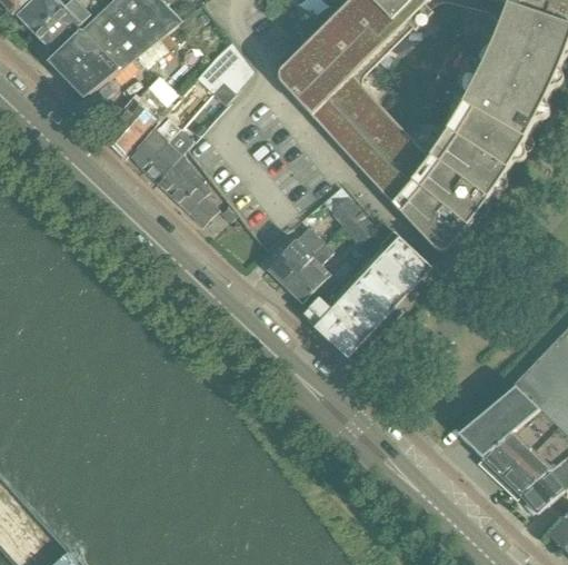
[(0,0),(0,2),(5,7),(9,6),(16,12),(27,0),(0,0)]
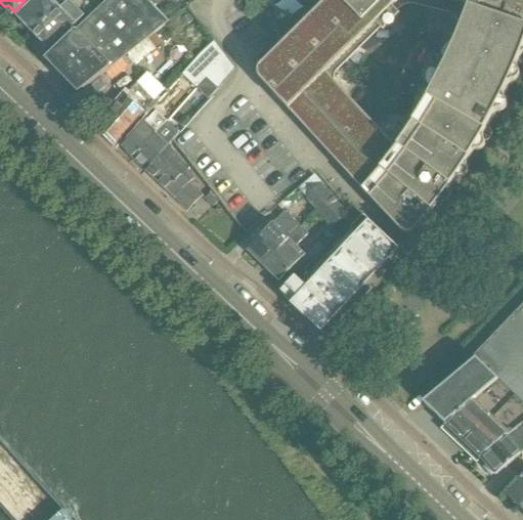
[(31,28),(32,30),(58,4),(53,0),(30,0),(16,13),(24,20),(22,24),(28,30),(31,28)]
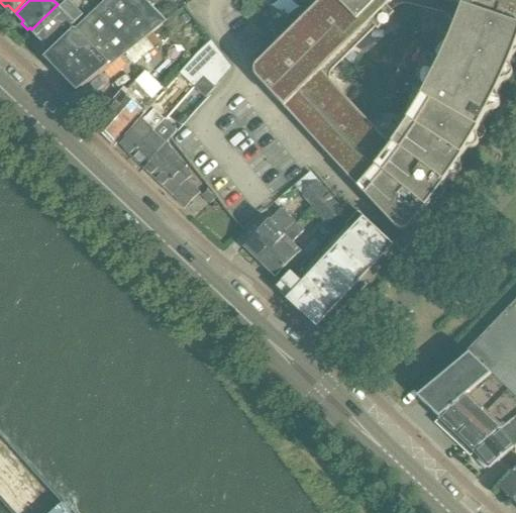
[(165,19),(146,0),(101,0),(44,55),(55,64),(69,79),(78,89),(109,64),(125,50),(144,35),(166,19),(165,19)]
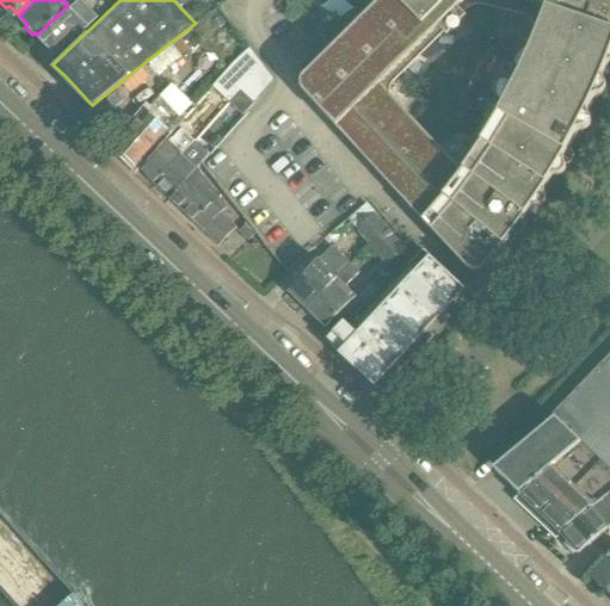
[(376,0),(303,74),(302,75),(301,76),(300,79),(300,81),(300,82),(300,85),(301,86),(302,88),(445,243),(466,265),(467,266),(468,267),(470,267),(473,269),(474,269),(476,267),(479,267),(480,266),(481,265),(500,243),(505,236),(522,215),(528,208),(543,185),(548,177),(571,141),(574,133),(587,107),(591,99),(602,74),(605,66),(609,54),(609,0),(376,0)]
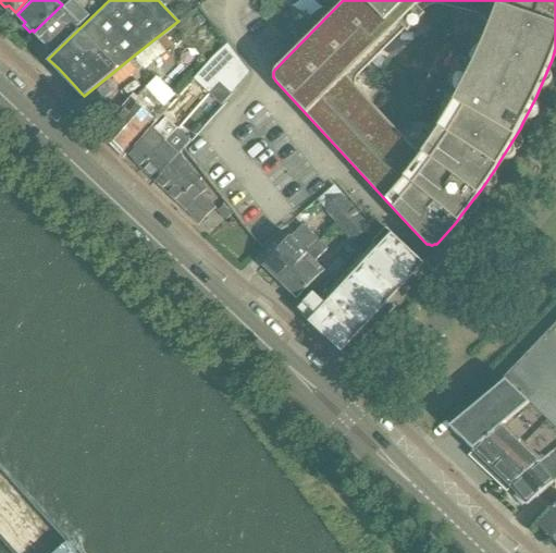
[(62,4),(34,32),(37,34),(35,37),(40,42),(44,41),(51,49),(77,23),(88,12),(82,5),(72,15),(62,4)]
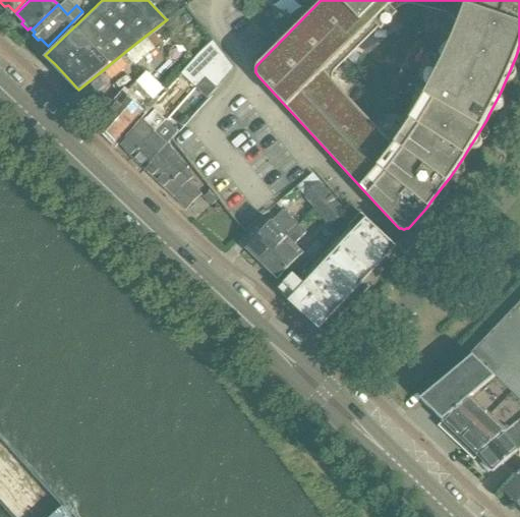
[(126,51),(132,58),(152,44),(146,36),(126,51)]
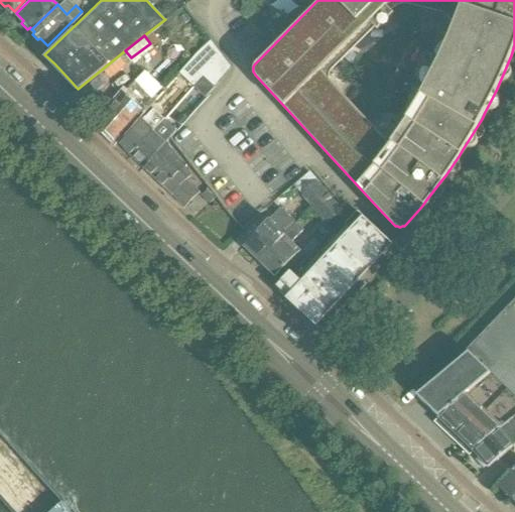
[(220,52),(214,44),(209,38),(199,49),(178,71),(194,84),(198,87),(205,94),(214,85),(213,84),(219,76),(229,65),(220,52)]
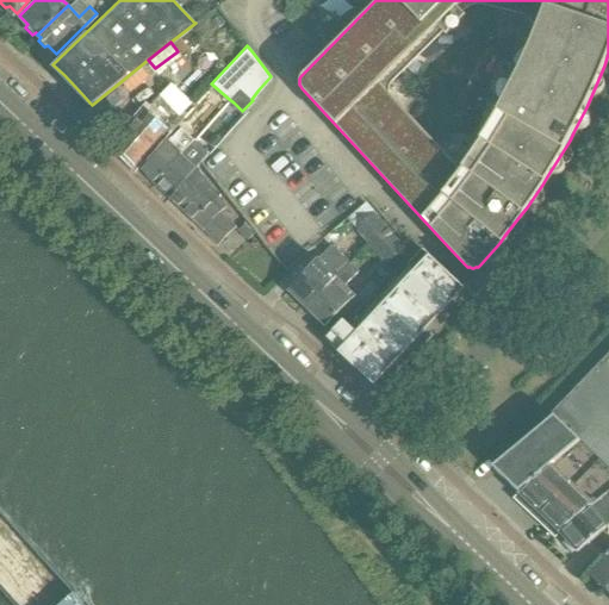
[(184,116),(160,93),(145,107),(115,143),(134,162),(165,128),(169,132),(184,116)]
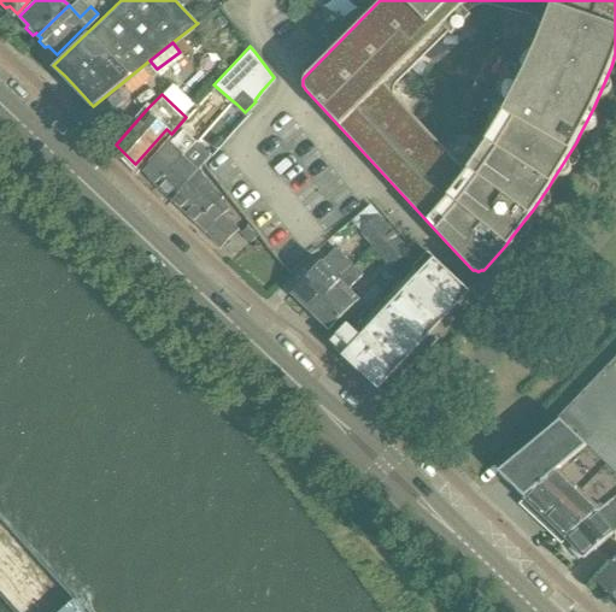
[(140,169),(156,183),(195,139),(182,127),(174,136),(166,140),(140,169)]
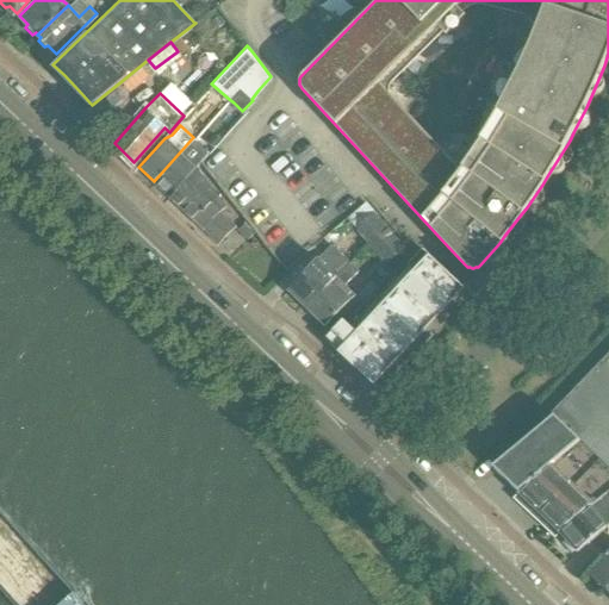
[(154,181),(168,194),(194,164),(198,160),(207,150),(193,137),(154,181)]
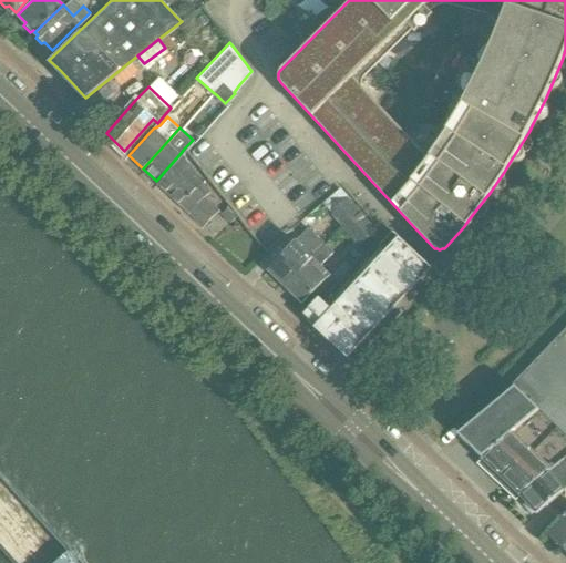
[(181,153),(156,181),(187,211),(202,225),(218,208),(204,195),(208,190),(181,153)]
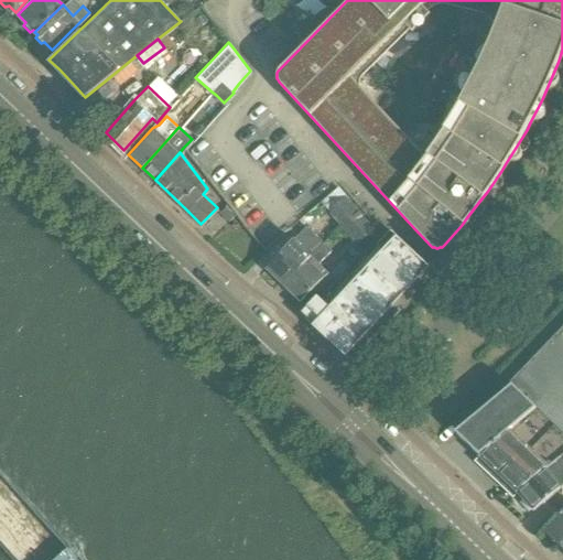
[(328,208),(339,222),(355,205),(345,194),(328,208)]
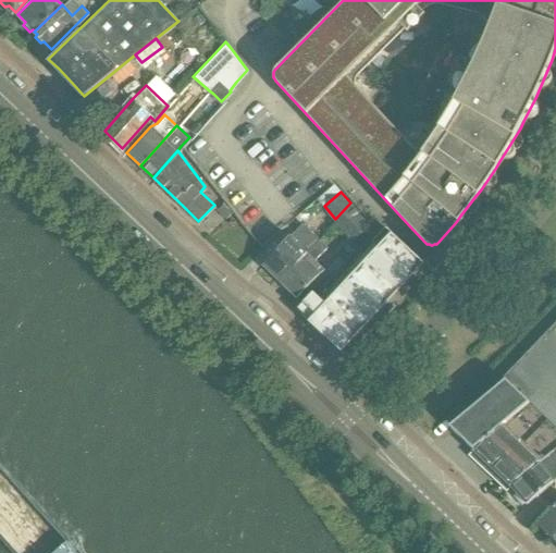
[(217,208),(225,217),(231,211),(222,203),(217,208)]
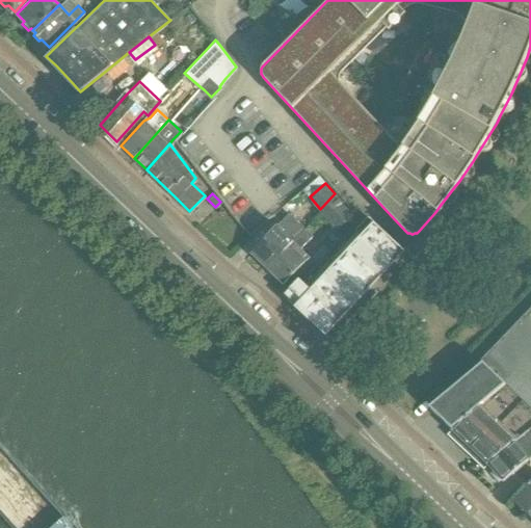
[(335,193),(320,209),(337,229),(352,214),(335,193)]
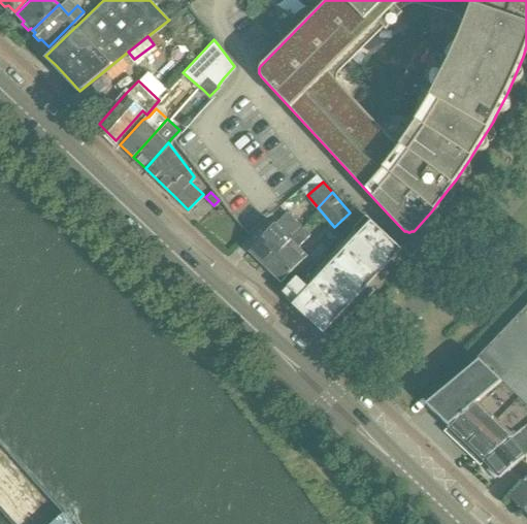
[(294,279),(282,291),(328,334),(344,318),(341,314),(402,249),(365,215),(362,218),(361,219),(353,228),(351,227),(331,243),(319,254),(292,276),(294,279)]
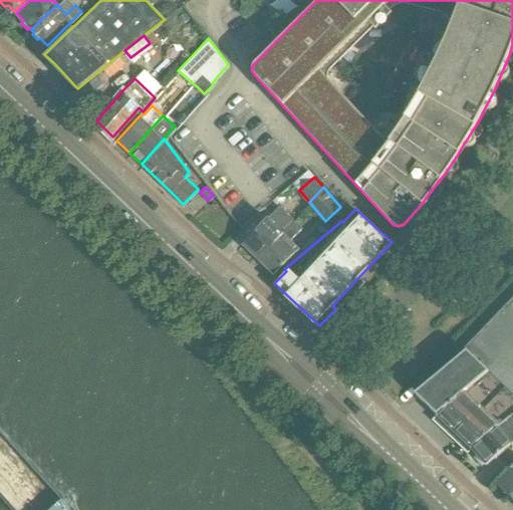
[(242,243),(257,258),(293,219),(287,213),(275,225),(266,217),(242,243)]
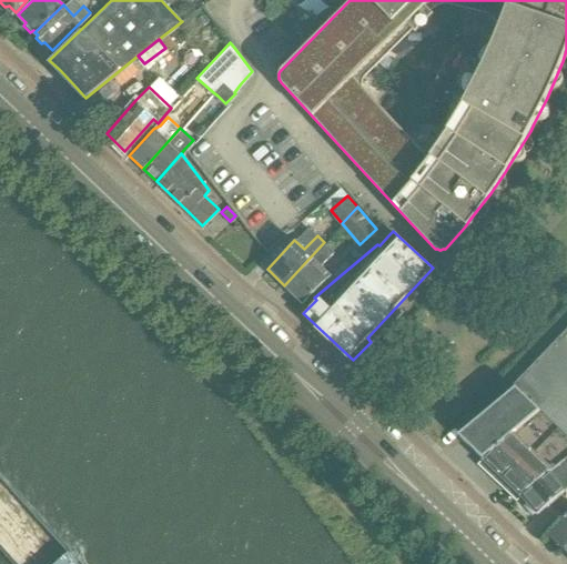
[(324,242),(284,285),(302,302),(330,272),(320,263),(332,250),(324,242)]
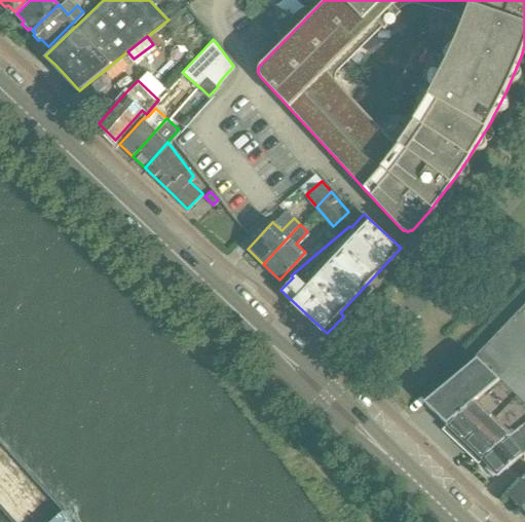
[(446,422),(483,457),(524,421),(524,301),(475,355),(477,357),(423,401),(446,422)]
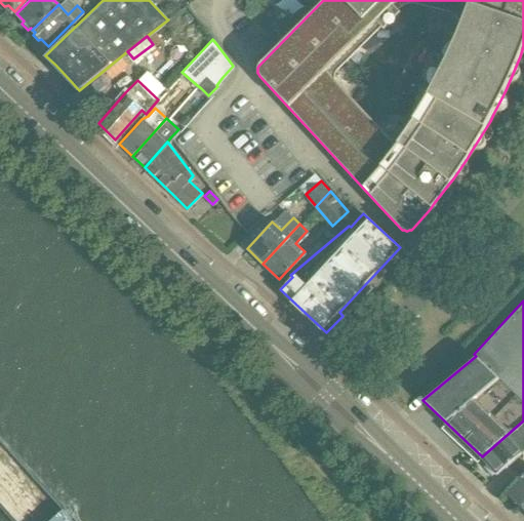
[(523,448),(523,421),(482,456),(481,456),(495,474),(523,448)]
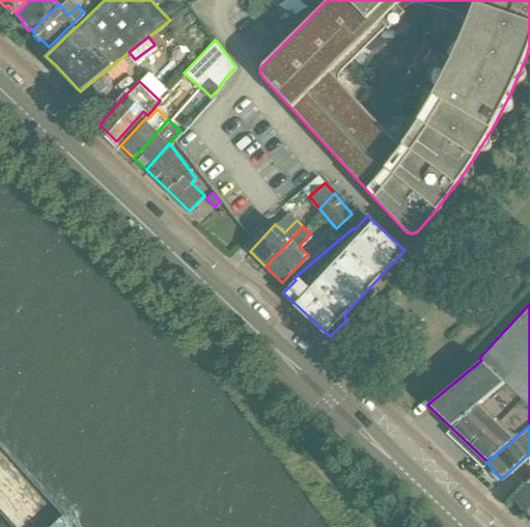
[(529,475),(510,497),(524,510),(529,504),(529,475)]
